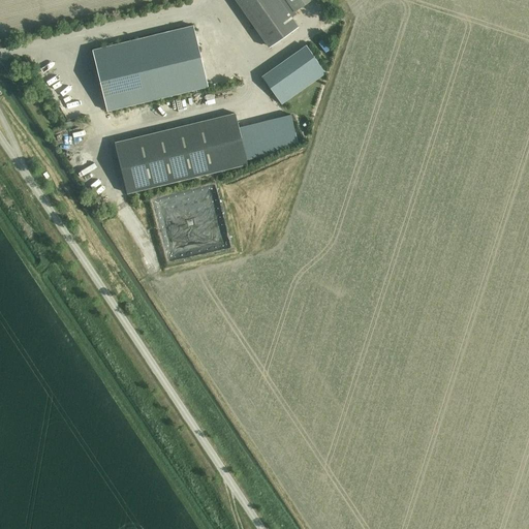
[(293,12),(310,0),(235,0),(269,48),(299,27),(291,18),(296,14),(293,12)]
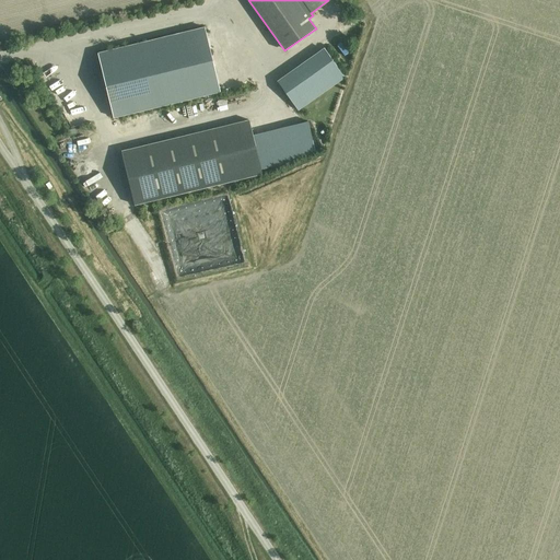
[(113,117),(220,92),(205,27),(97,53),(113,117)]
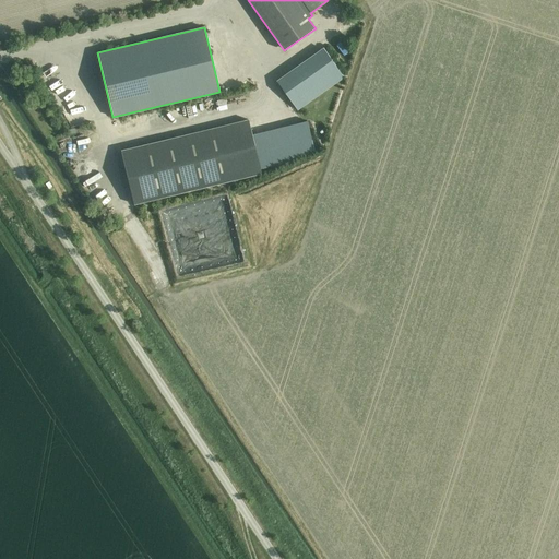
[(344,78),(323,48),(276,81),(297,110),(344,78)]
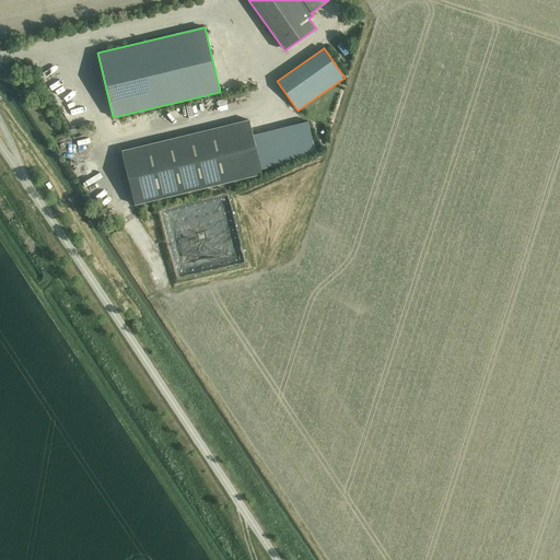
[(261,174),(249,120),(121,151),(133,205),(261,174)]
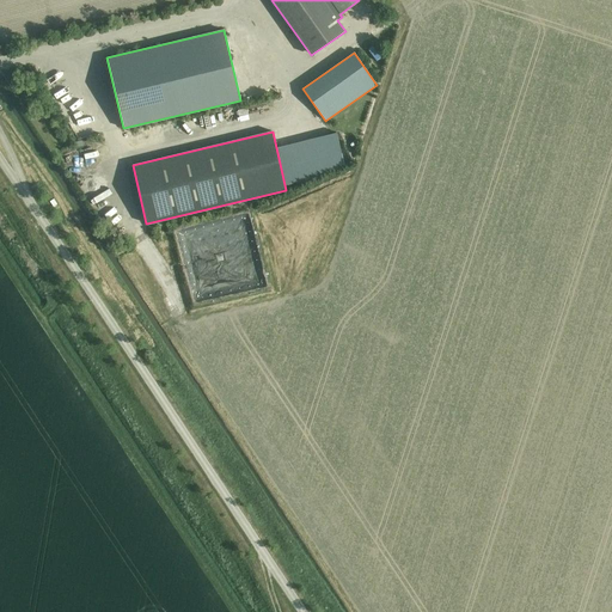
[(248,214),(177,232),(196,303),(267,287),(248,214)]
